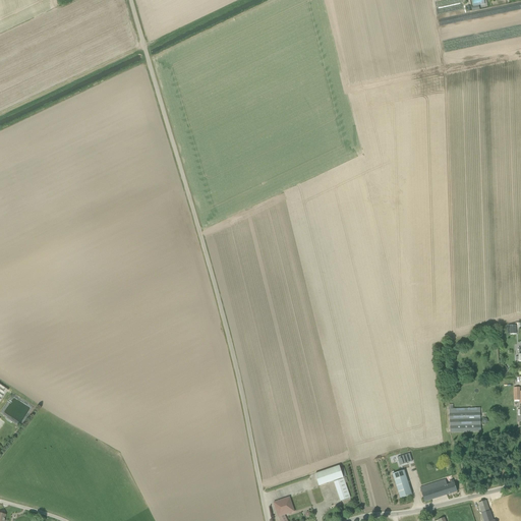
[(485,0),(470,0),(473,11),(479,10),(479,5),(483,4),(483,7),(487,6),(485,0)]
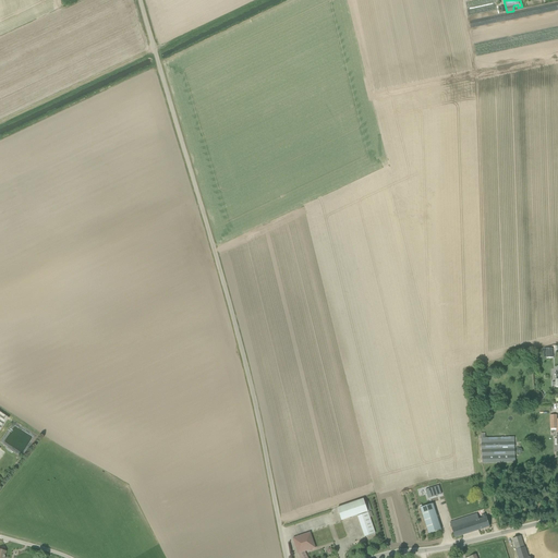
[(514,437),(481,438),(483,463),(516,462),(514,437)]
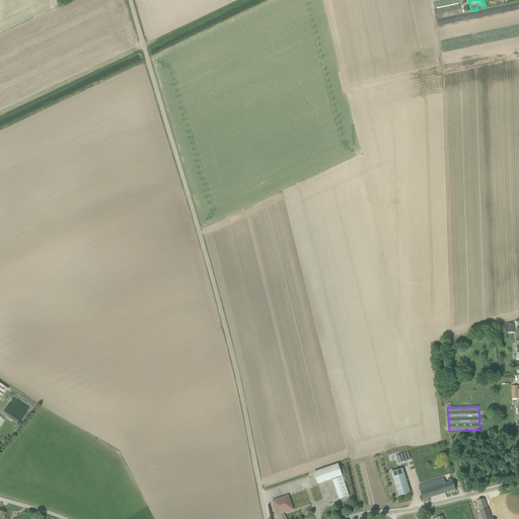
[(332,479),(332,480),(343,476),(339,464),(314,472),(318,484),(332,479)]
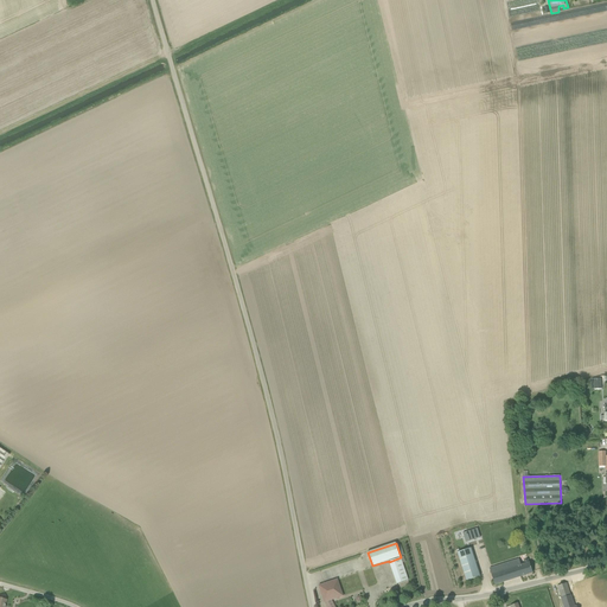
[(466,581),(480,576),(471,548),(458,553),(466,581)]
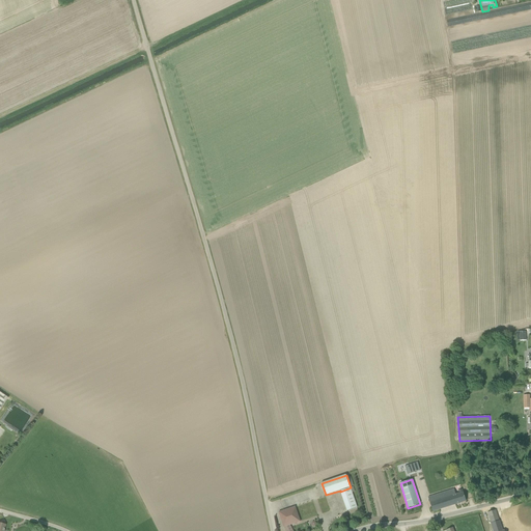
[(351,487),(340,492),(347,510),(357,507),(352,492),(351,487)]
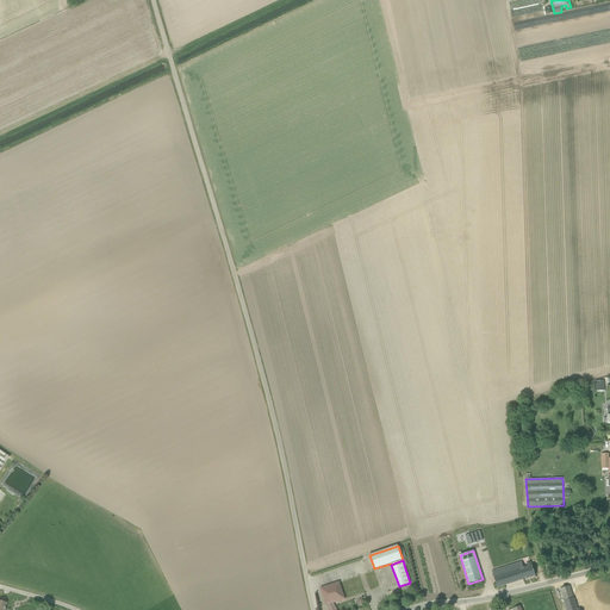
[(498,587),(535,576),(531,565),(531,566),(530,562),(527,564),(528,567),(523,568),(522,561),(492,571),(495,577),(498,587)]
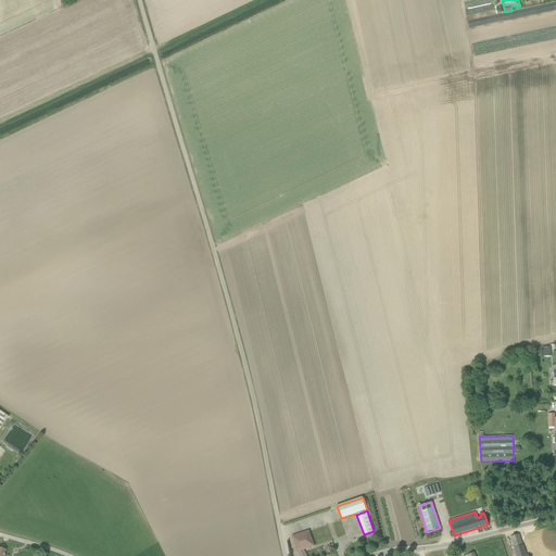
[(314,546),(308,531),(292,536),(298,552),(314,546)]
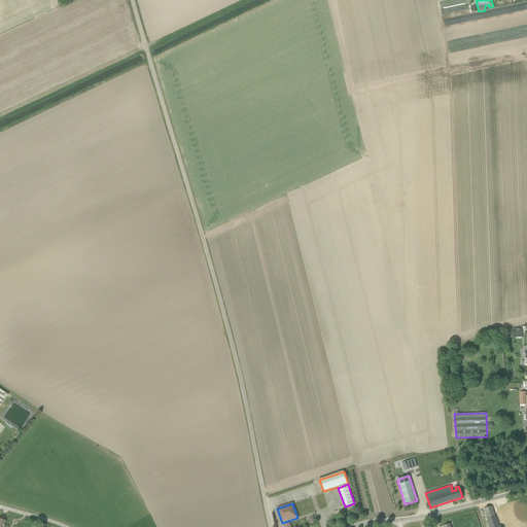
[(500,526),(498,526),(495,516),(493,512),(493,511),(493,508),(485,511),(489,526),(500,526)]
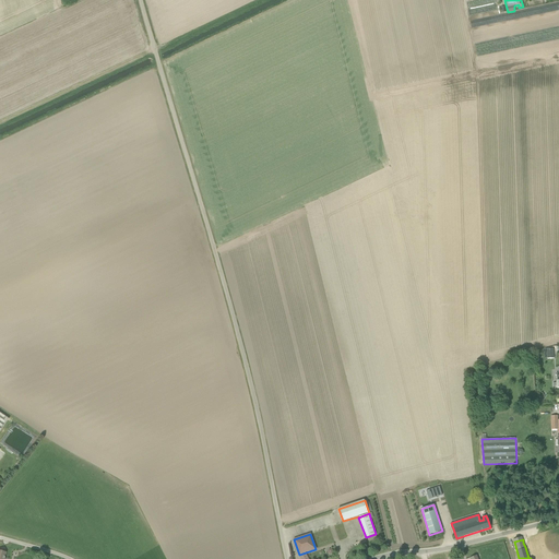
All buildings are outlined.
